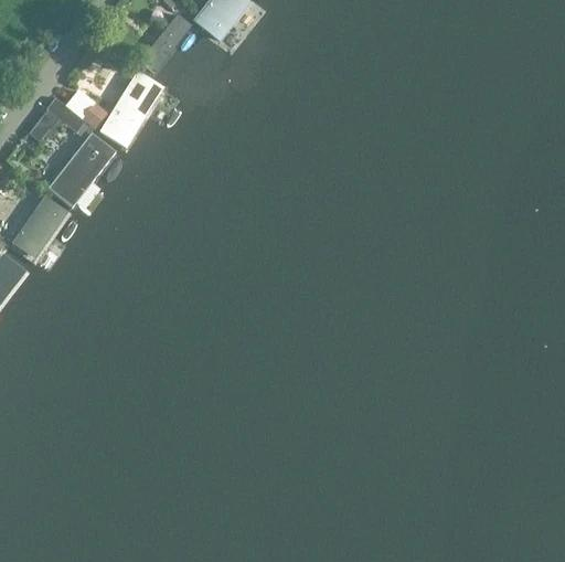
[(209,0),(194,19),(219,39),(247,2),(244,0),(209,0)]
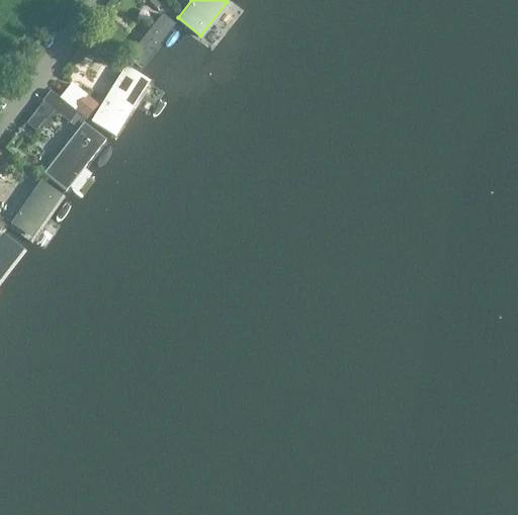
[(161,12),(127,56),(140,66),(174,22),(161,12)]
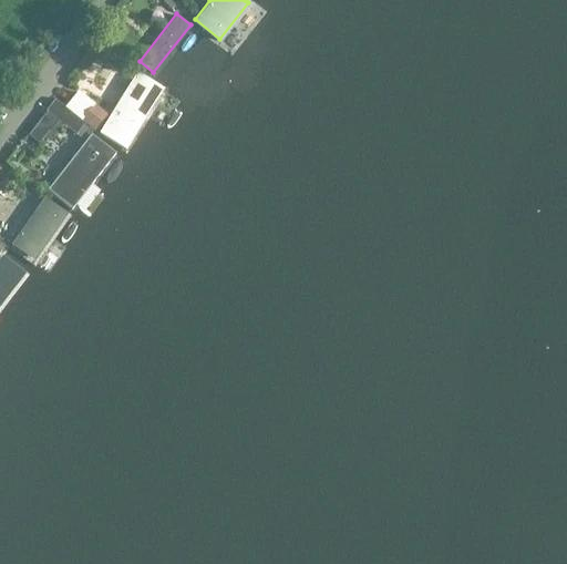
[(136,72),(100,132),(125,147),(162,88),(136,72)]
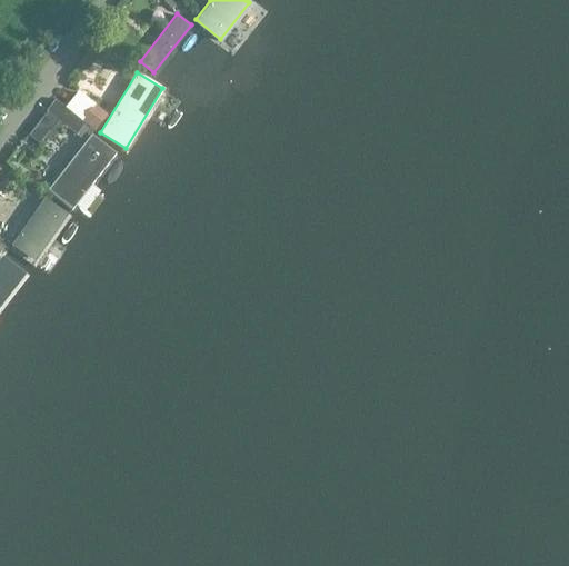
[(79,91),(67,107),(92,128),(105,112),(79,91)]
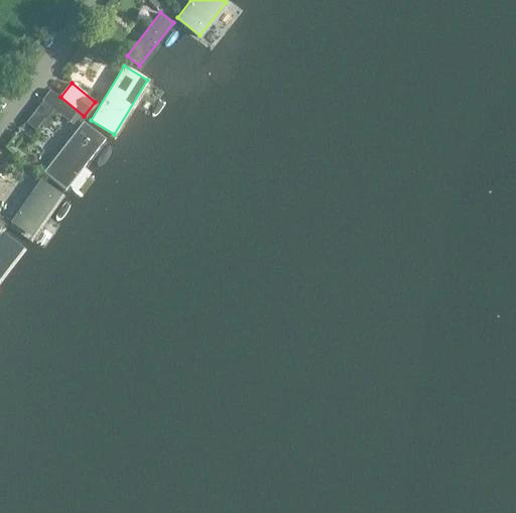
[(60,97),(48,89),(41,99),(42,100),(26,121),(35,129),(44,119),(48,123),(57,112),(76,126),(84,117),(84,116),(60,97)]
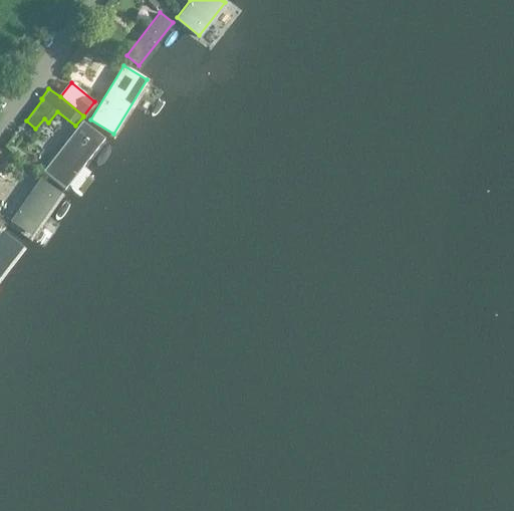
[(90,141),(74,129),(44,167),(59,180),(60,180),(90,141)]
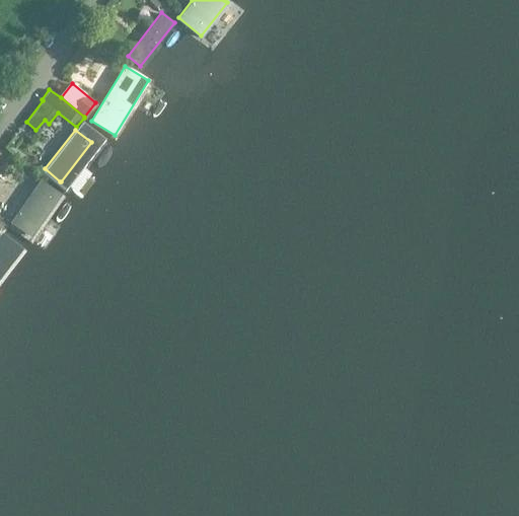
[(60,195),(40,180),(13,219),(25,227),(33,225),(40,216),(44,218),(60,195)]
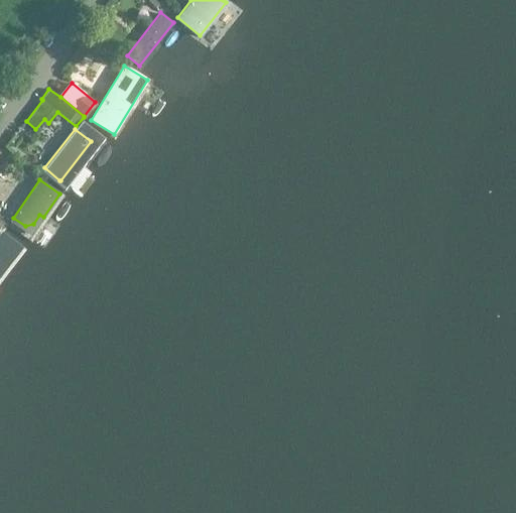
[(0,274),(21,247),(2,232),(0,234),(0,274)]
